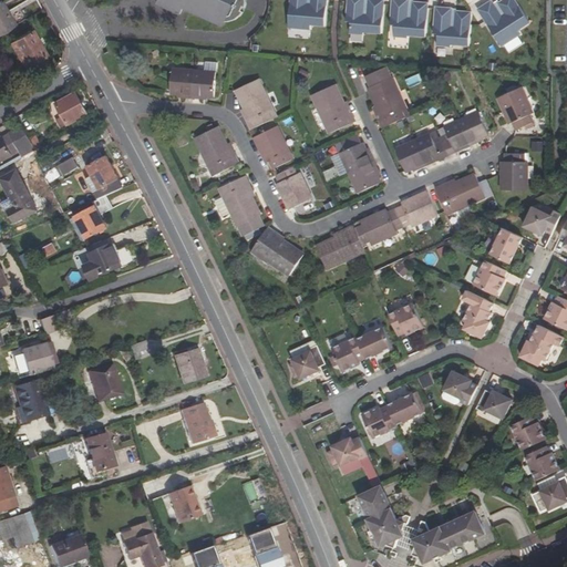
[(0,0),(0,3),(8,18),(11,16),(2,0),(0,0)]
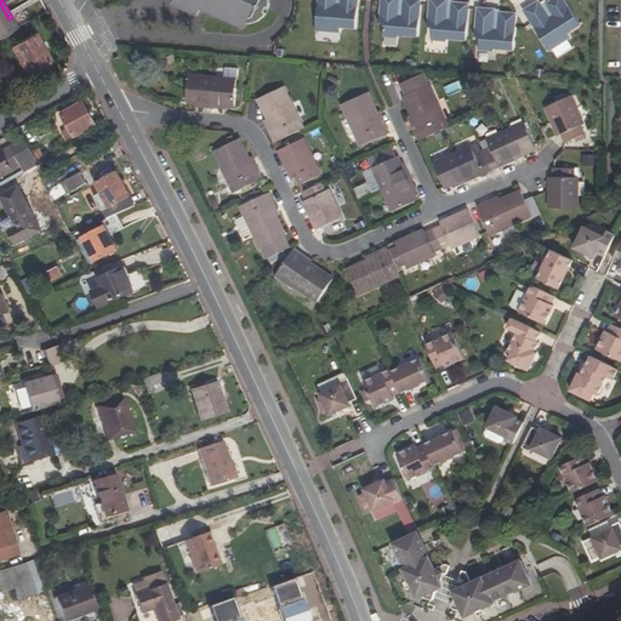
[(175,0),(174,4),(197,16),(201,7),(210,11),(224,18),(224,20),(241,27),(244,23),(248,23),(252,23),(256,22),(257,22),(263,17),(267,12),(265,12),(267,7),(269,9),(269,3),(269,0),(175,0)]
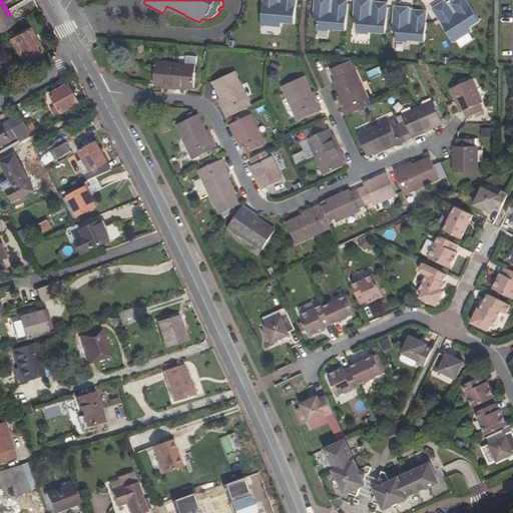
[(296,0),(263,0),(261,25),(282,27),(282,22),(294,23),(296,0)]
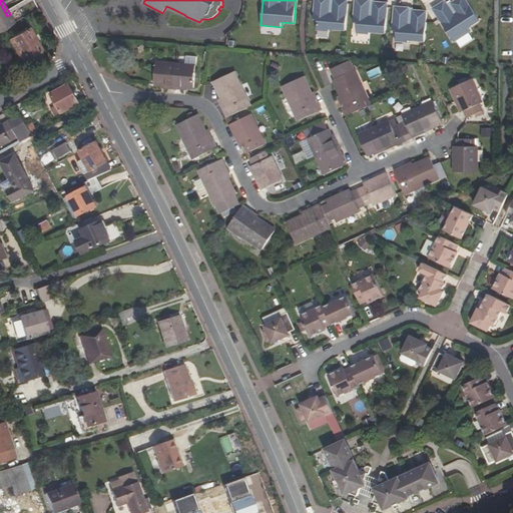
[(330,0),(315,0),(314,20),(318,20),(317,30),(330,31),(330,29),(346,31),(348,0),(334,0),(334,3),(331,3),(330,0)]
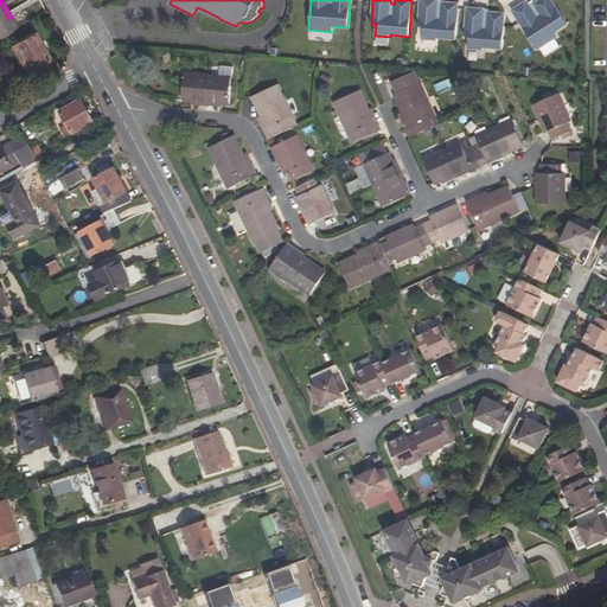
[(438,0),(420,0),(419,26),(423,27),(422,39),(436,40),(436,38),(457,40),(459,4),(443,2),(442,2),(442,7),(438,7),(438,0)]
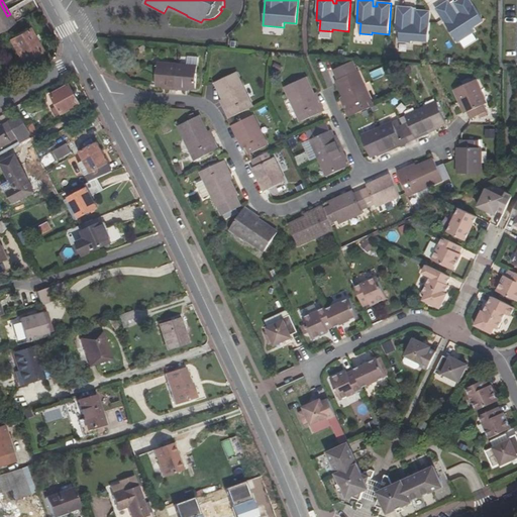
[(471,0),(459,0),(456,2),(455,3),(458,8),(455,9),(451,3),(449,0),(436,8),(458,42),(476,31),(474,28),(484,21),(471,0)]
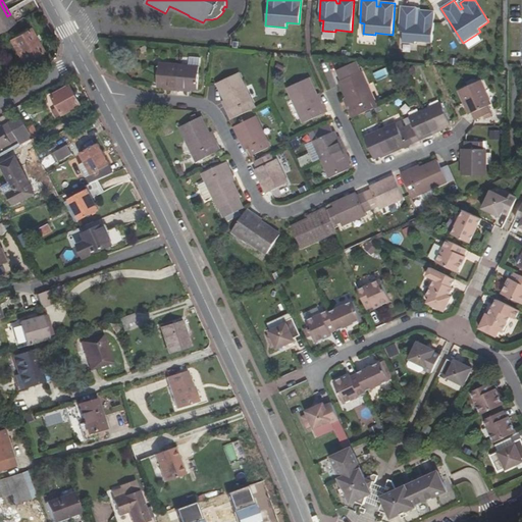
[(0,30),(11,23),(7,16),(0,3),(0,30)]
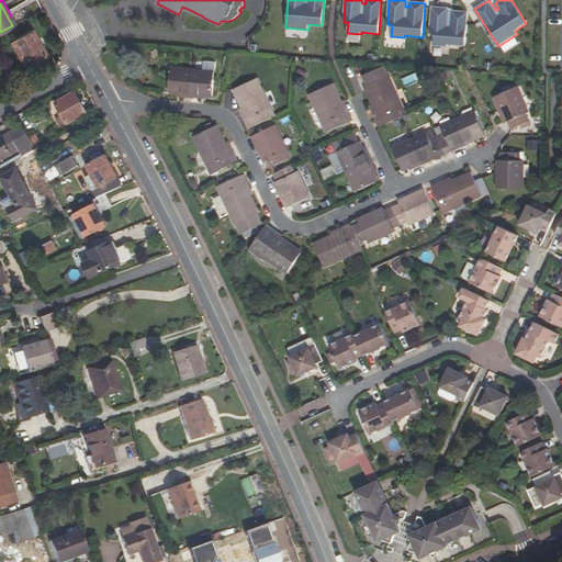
[(449,9),(433,7),(430,34),(435,34),(434,45),(447,46),(448,44),(465,46),(468,12),(453,11),(452,11),(452,15),(448,15),(449,9)]
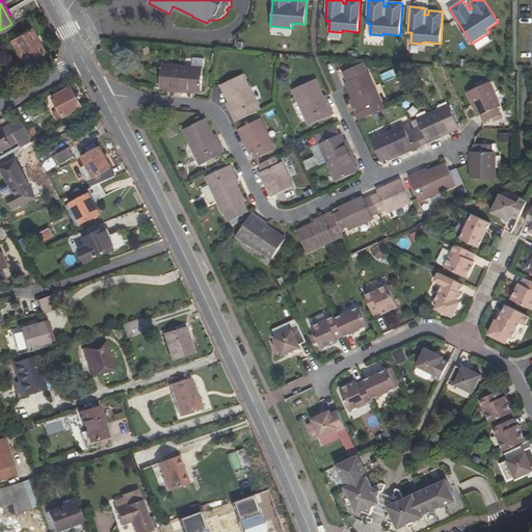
[(43,51),(29,28),(8,41),(21,63),(43,51)]
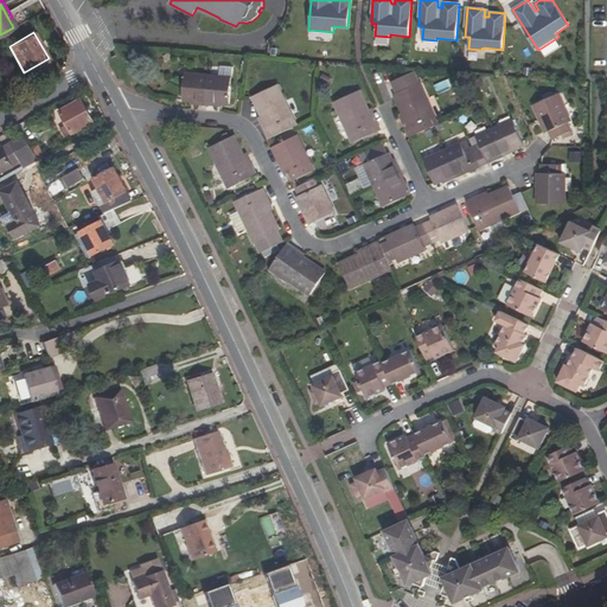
[(209,75),(206,104),(215,106),(215,102),(222,102),(229,103),(232,66),(221,65),(219,76),(209,75)]
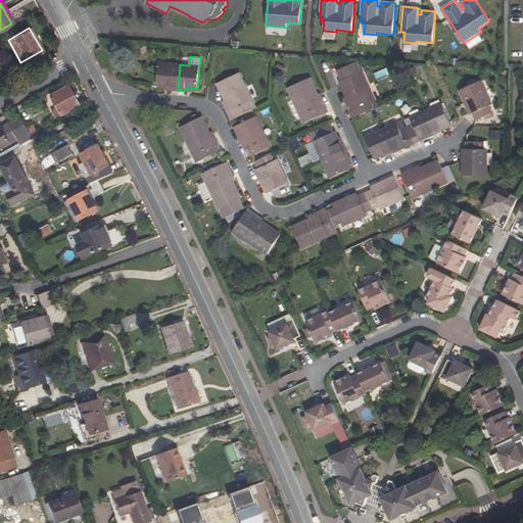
[(375,108),(377,107),(355,62),(337,70),(342,81),(340,82),(347,98),(352,109),(349,110),(353,117),(375,108)]
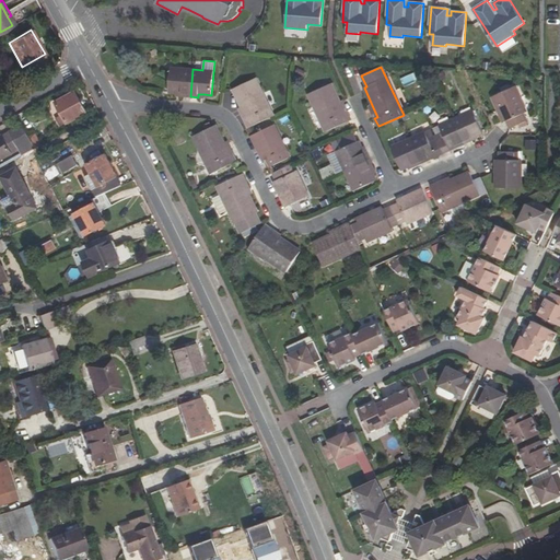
[(182,93),(182,96),(190,96),(193,69),(171,68),(168,92),(176,92),(182,93)]
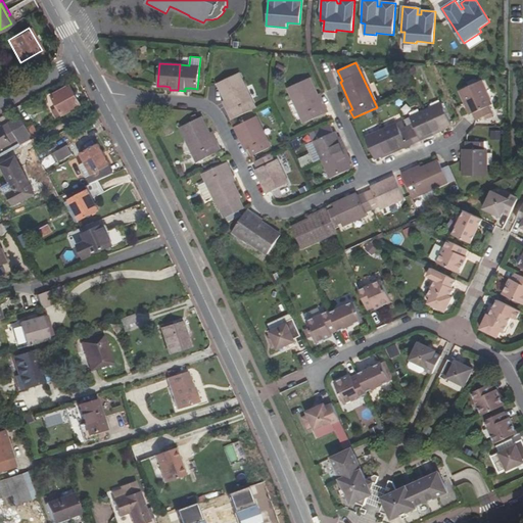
[(231,110),(228,111),(232,120),(255,108),(239,74),(218,83),(226,100),(231,110)]
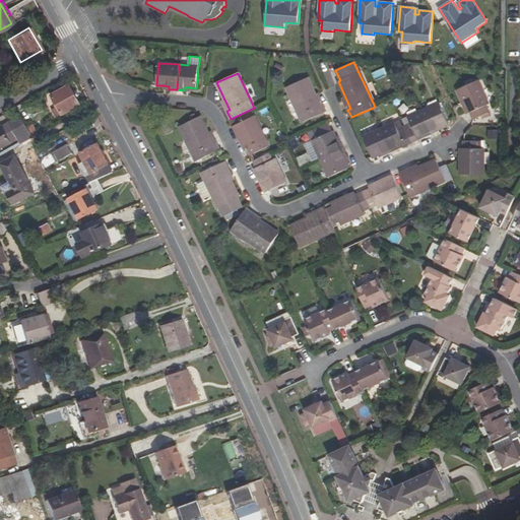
[(320,106),(315,94),(308,77),(287,87),(303,122),(326,111),(323,104),(320,106)]
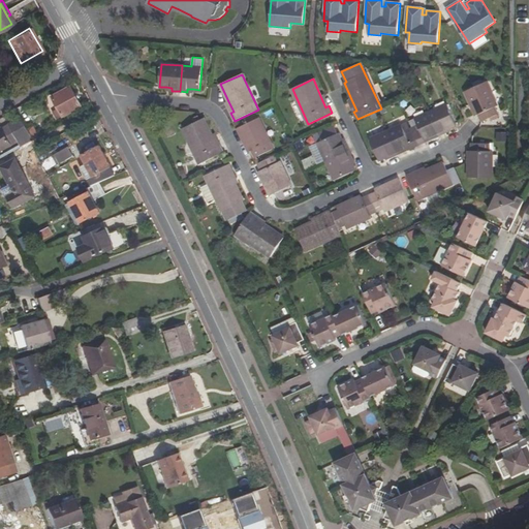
[(497,105),(486,82),(465,92),(475,116),(478,115),(481,121),(497,114),(495,106),(497,105)]
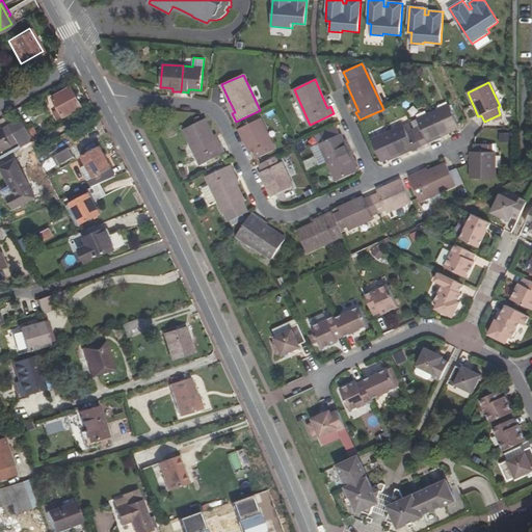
[(82,107),(72,87),(52,97),(63,117),(82,107)]
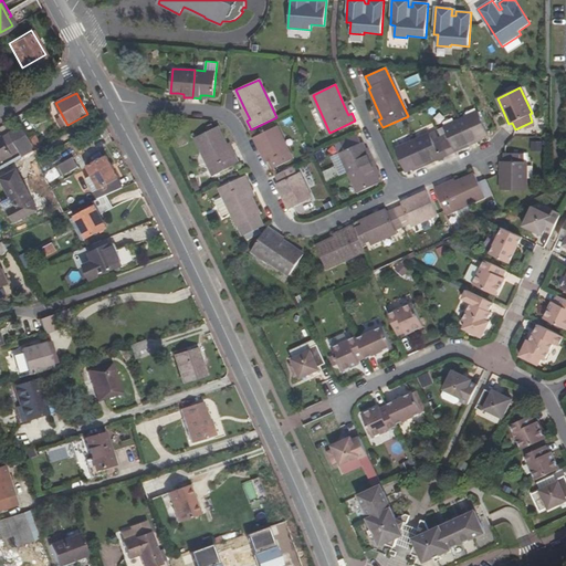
[(468,143),(469,146),(477,142),(475,139),(483,136),(489,134),(478,112),(458,121),(468,143)]
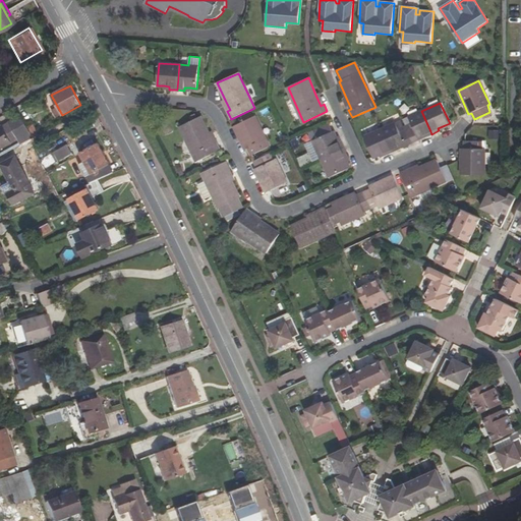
[(405,127),(412,142),(420,139),(419,137),(430,131),(421,111),(410,116),(413,123),(405,127)]
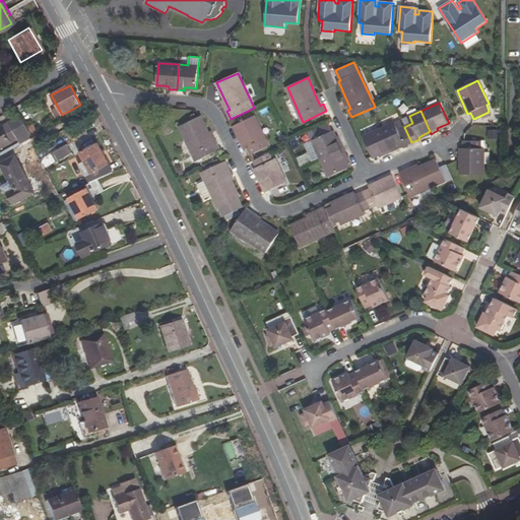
[(0,126),(0,148),(23,135),(29,132),(26,127),(19,116),(0,126)]
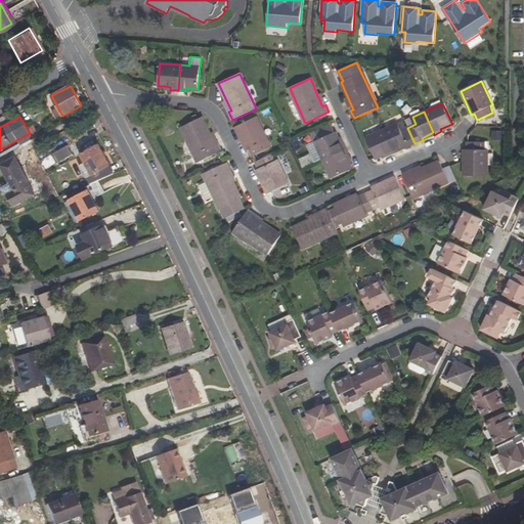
[(202,117),(181,127),(199,162),(221,150),(218,143),(215,144),(210,133),(202,117)]
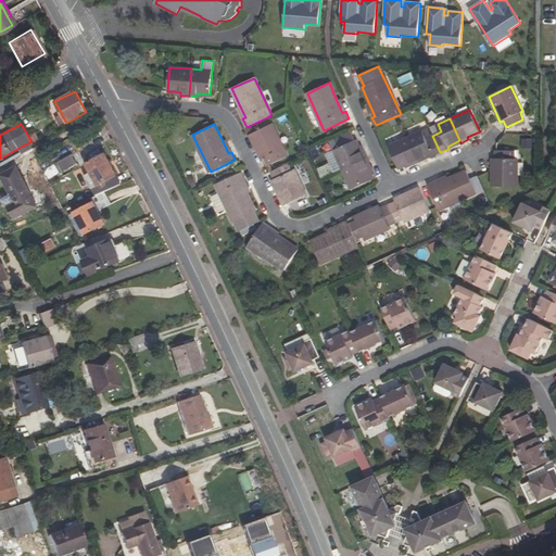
[(273,124),(250,135),(262,160),(265,159),(268,165),(288,156),(273,124)]
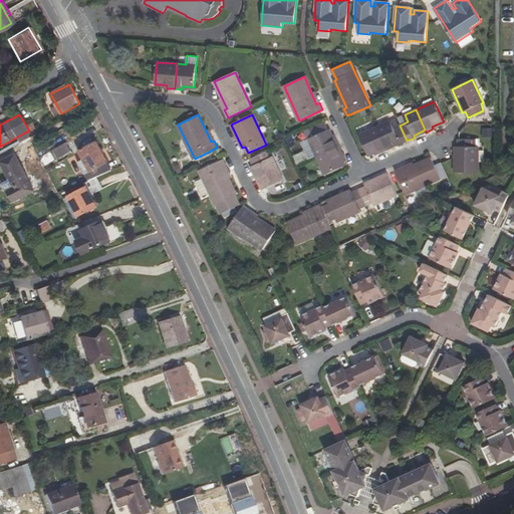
[(388,147),(400,142),(401,144),(407,141),(400,125),(394,129),(391,121),(378,126),(388,147)]
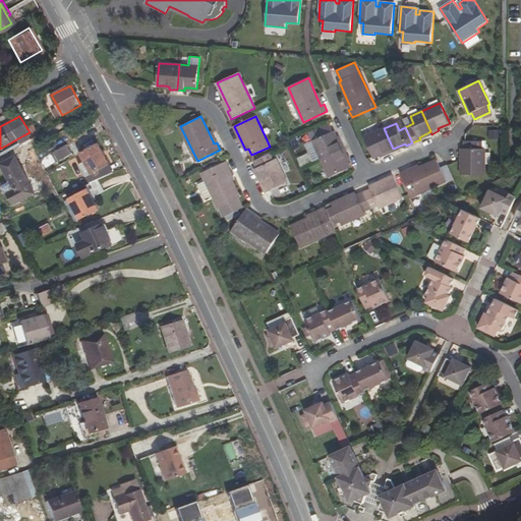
[(38,134),(32,124),(26,127),(30,132),(33,137),(38,134)]
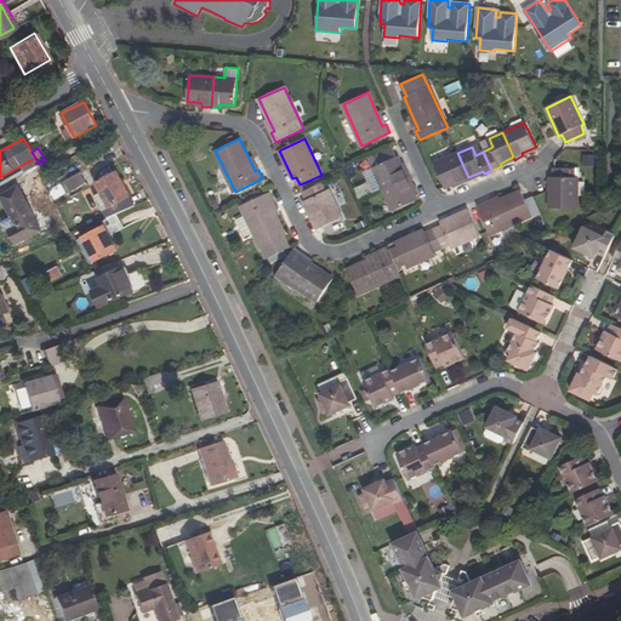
[(460,182),(461,184),(469,180),(468,177),(457,153),(434,163),(445,188),(453,184),(460,182)]
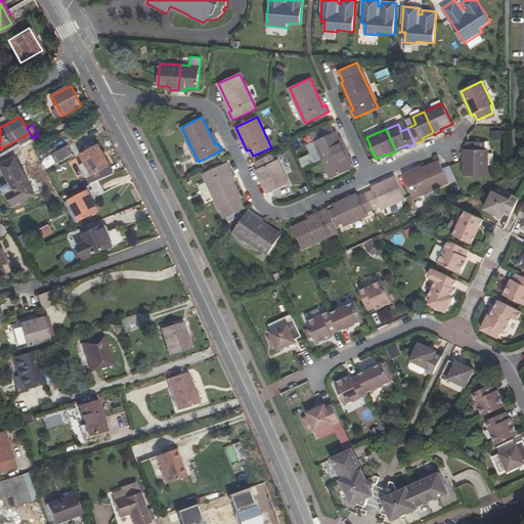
[(491,130),(491,140),(501,140),(503,130),(491,130)]
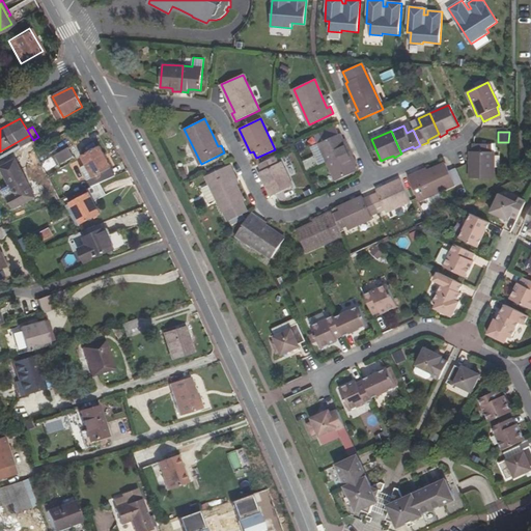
[(218,146),(221,145),(216,134),(213,135),(218,146)]
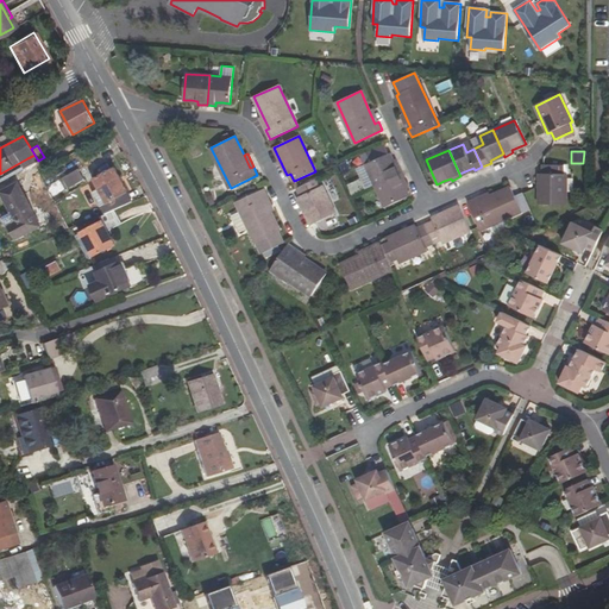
[(376,186),(402,174),(399,164),(396,165),(393,159),(390,154),(366,164),(376,186)]
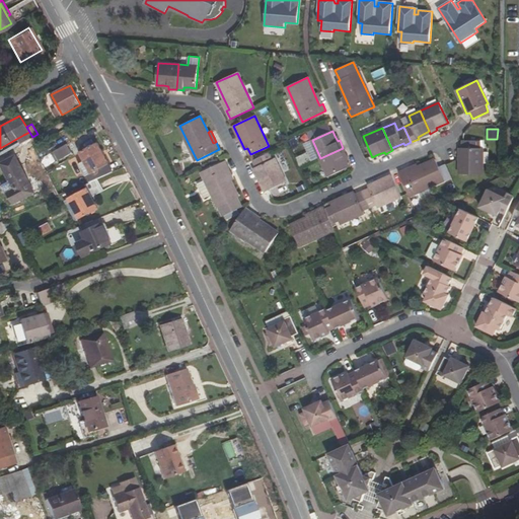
[(29,132),(23,135),(27,140),(32,137),(29,132)]
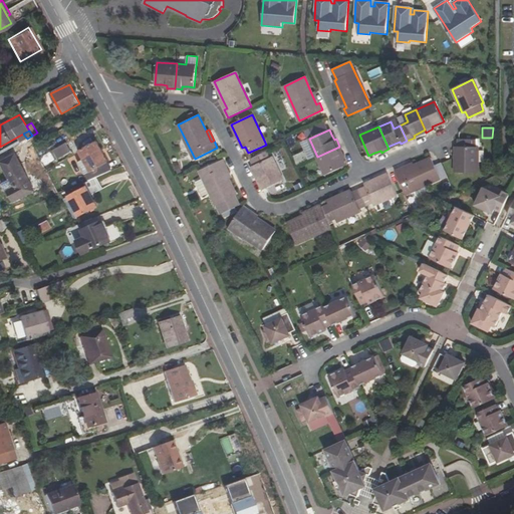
[(458,139),(458,147),(455,147),(455,172),(478,173),(478,147),(476,147),(476,140),(458,139)]
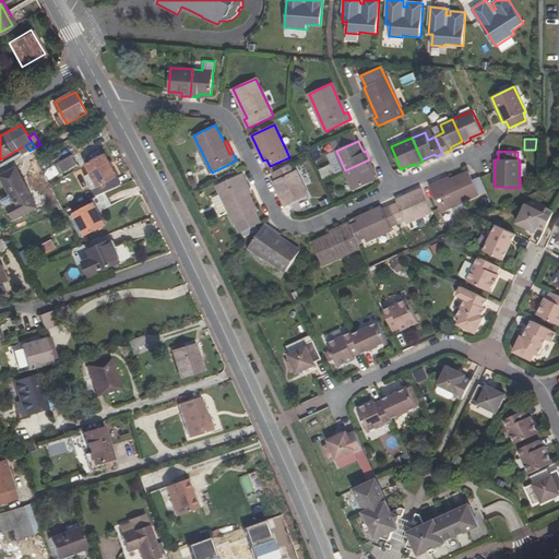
[(85,164),(91,174),(97,186),(92,189),(95,197),(104,192),(120,186),(105,154),(85,164)]
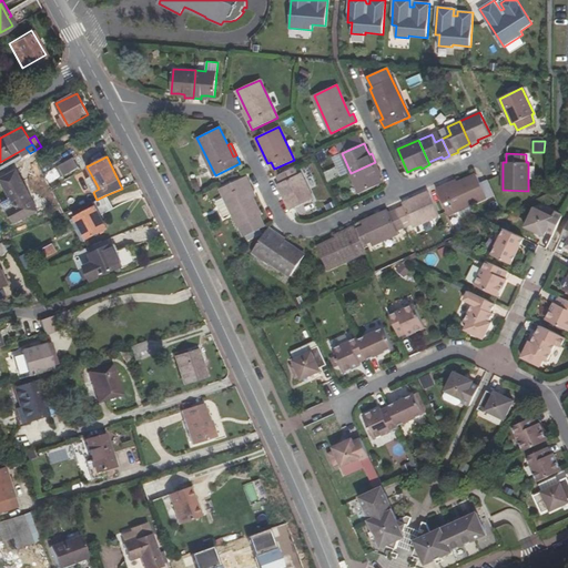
[(78,168),(73,158),(58,165),(63,175),(78,168)]
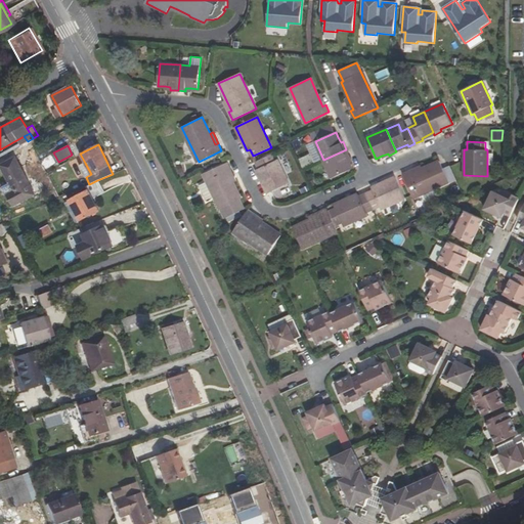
[(347,158),(350,157),(346,149),(323,160),(332,178),(352,169),(350,163),(347,158)]
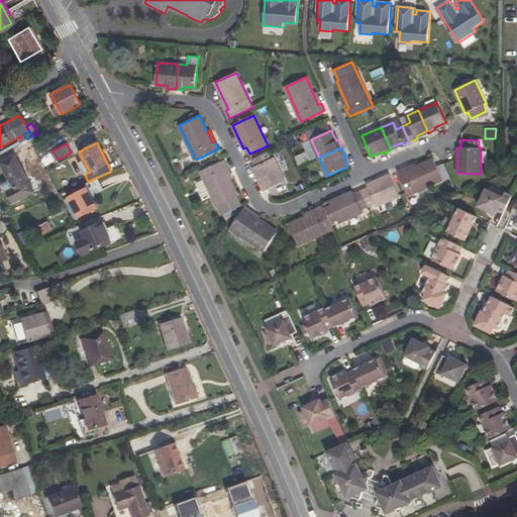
[(274,158),(272,159),(268,151),(252,160),(255,167),(253,168),(265,191),(285,181),(274,158)]
